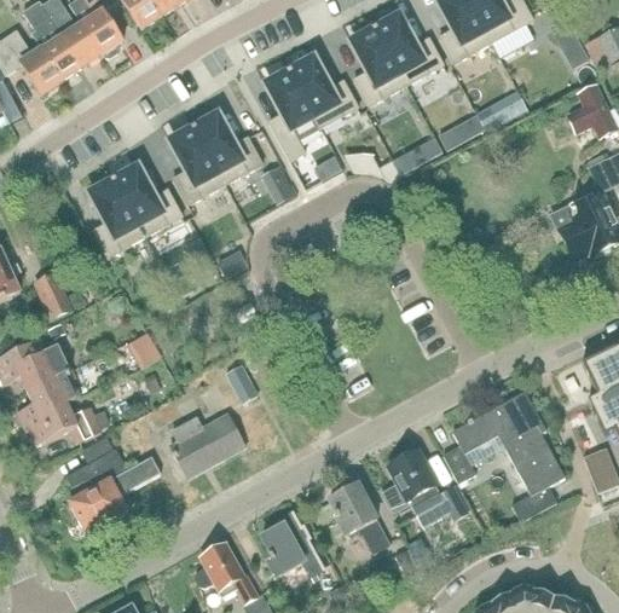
[(41,4),(39,0),(23,11),(35,30),(32,33),(42,48),(62,77),(81,65),(41,4)]
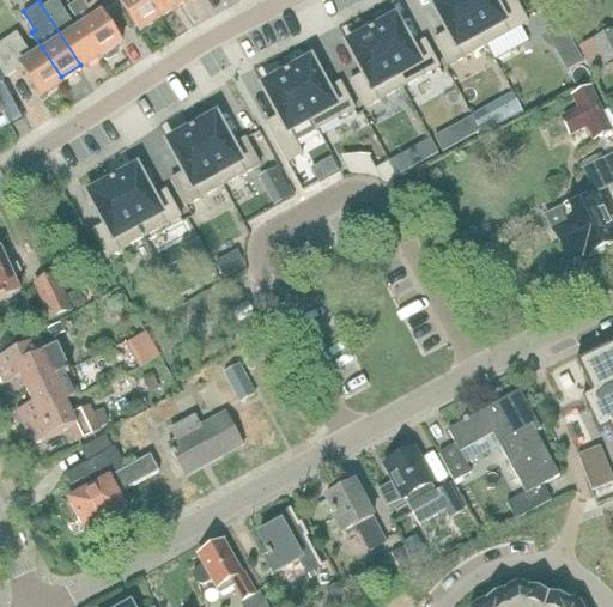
[(99,53),(82,24),(72,30),(66,22),(71,18),(60,0),(47,0),(41,4),(80,65),(99,53)]
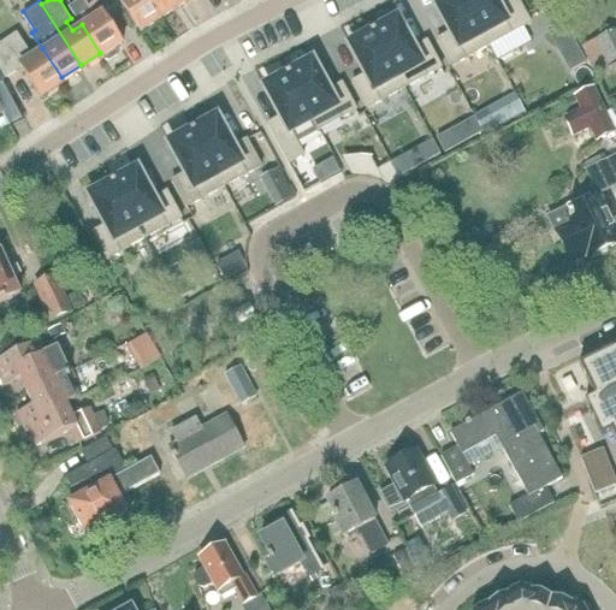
[(102,11),(98,13),(92,4),(98,0),(72,0),(69,3),(82,24),(100,53),(104,51),(106,54),(110,54),(118,49),(119,46),(117,42),(120,40),(102,11)]
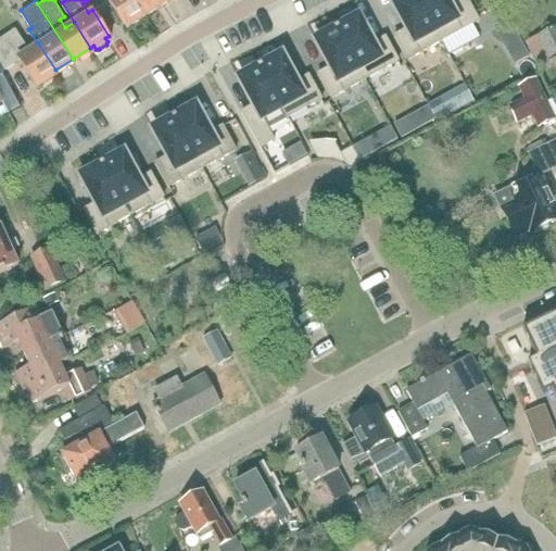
[(111,0),(127,25),(146,13),(137,0),(111,0)]
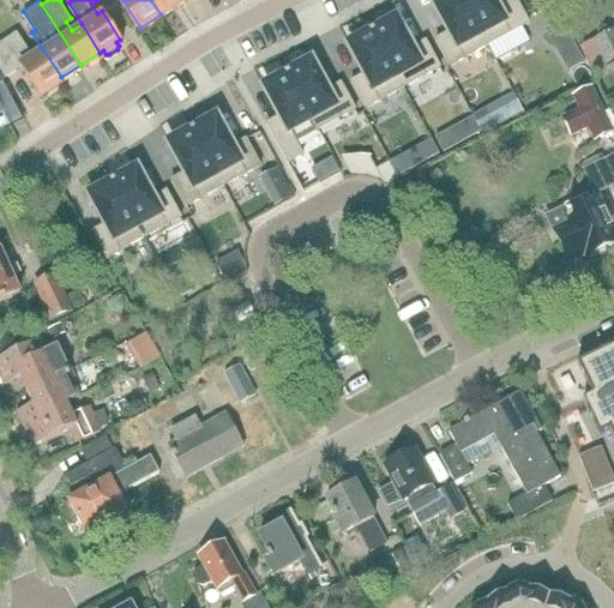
[(151,0),(161,14),(179,2),(178,0),(151,0)]
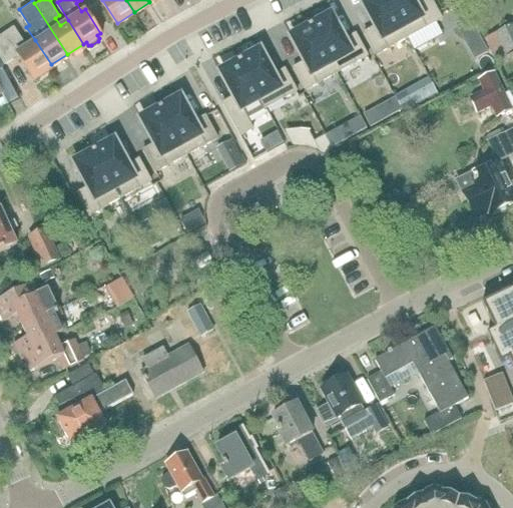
[(363,0),(375,23),(364,30),(376,51),(407,34),(388,0),(363,0)]
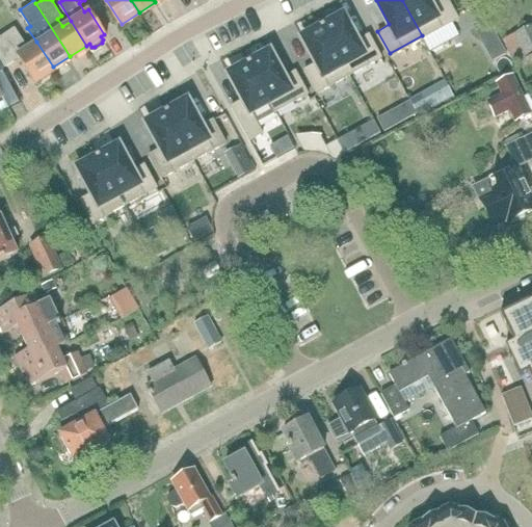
[(402,0),(422,35),(457,16),(449,0),(433,0),(430,2),(429,0),(402,0)]
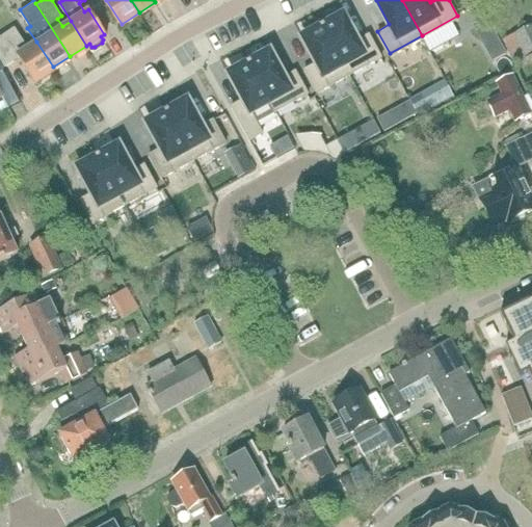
[(323,22),(321,23),(348,72),(380,54),(368,32),(356,38),(343,12),(325,23),(324,23),(323,22)]
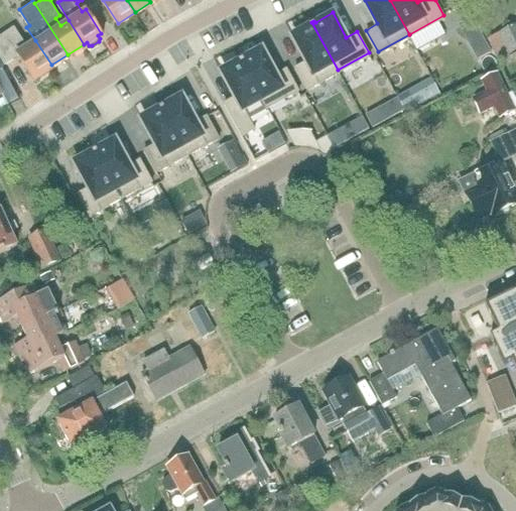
[(474,14),(460,22),(478,55),(493,48),(474,14)]
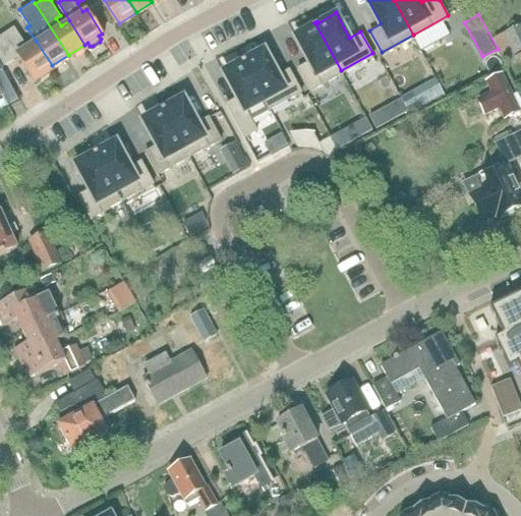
[(313,24),(295,35),(309,60),(297,66),(309,88),(341,70),(314,22),(313,23),(313,24)]
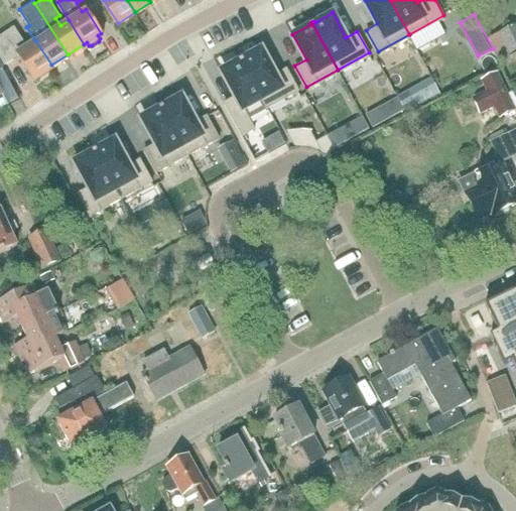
[(507,50),(515,45),(515,22),(498,32),(507,50)]
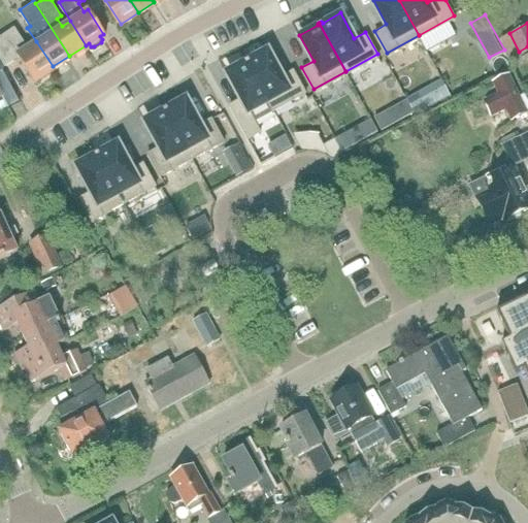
[(53,67),(53,66),(36,41),(28,46),(14,26),(0,34),(0,57),(4,64),(19,55),(34,79),(53,67)]
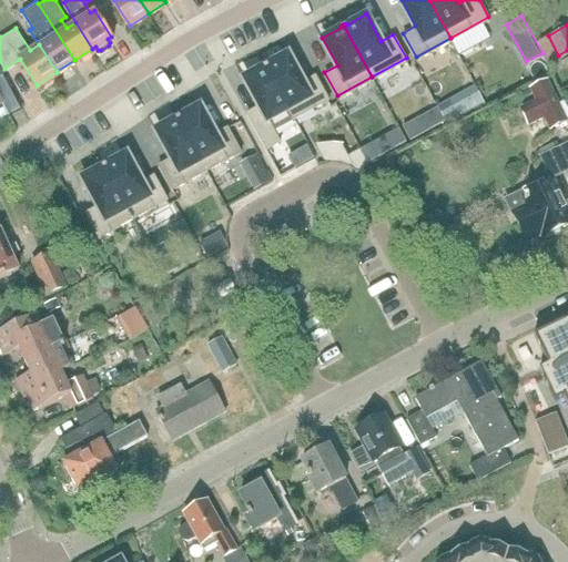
[(266,62),(265,63),(288,106),(294,116),(328,98),(315,73),(303,80),(287,53),(267,63),(266,62)]
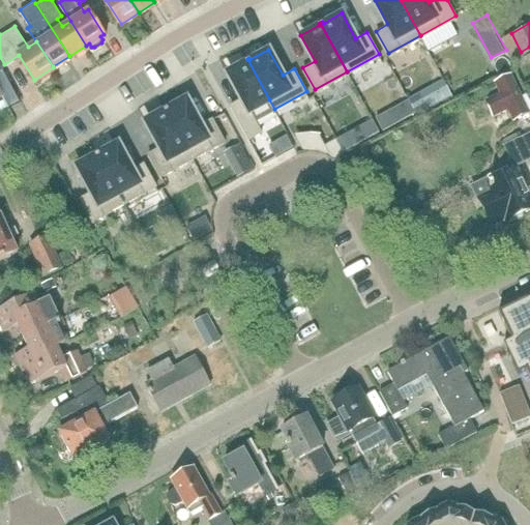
[(246,61),(228,71),(241,97),(230,104),(248,137),(261,130),(255,120),(274,109),(269,99),(247,59),(245,60),(246,61)]
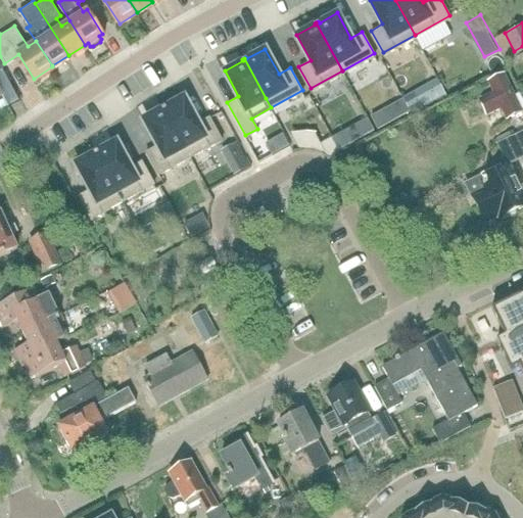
[(184,60),(174,65),(183,82),(193,76),(184,60)]
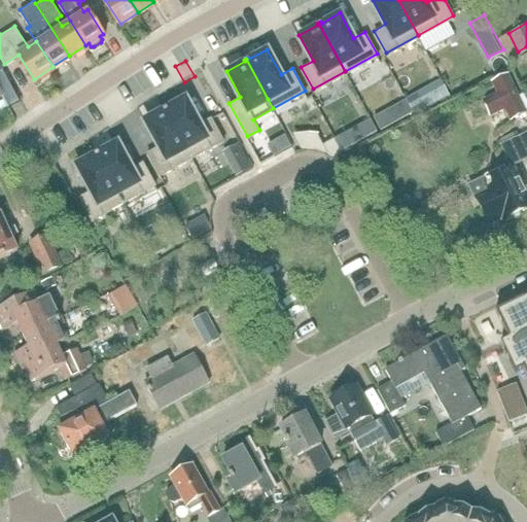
[(504,106),(510,116),(510,117),(526,109),(508,71),(492,80),(496,91),(487,95),(494,110),(504,106)]
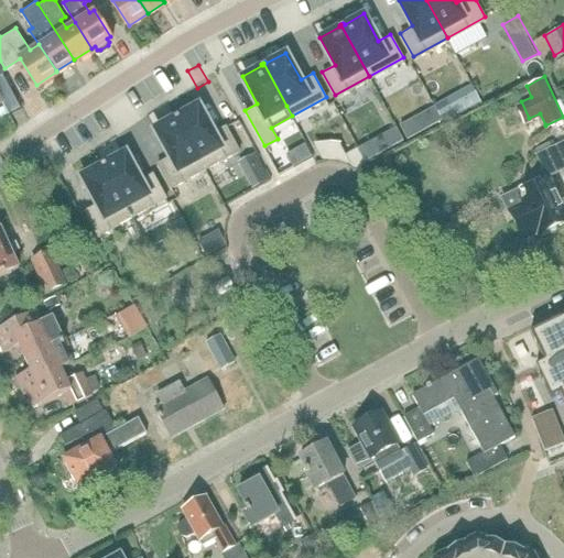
[(472,81),(458,89),(467,106),(480,98),(472,81)]
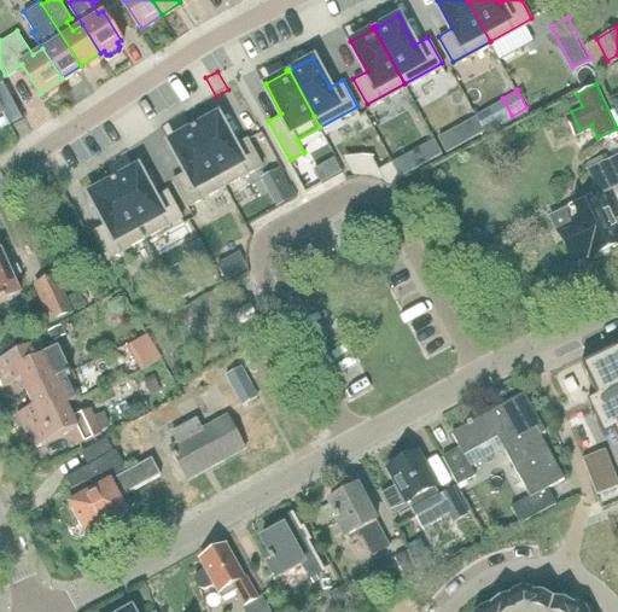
[(488,105),(476,111),(488,133),(500,127),(499,123),(488,105)]
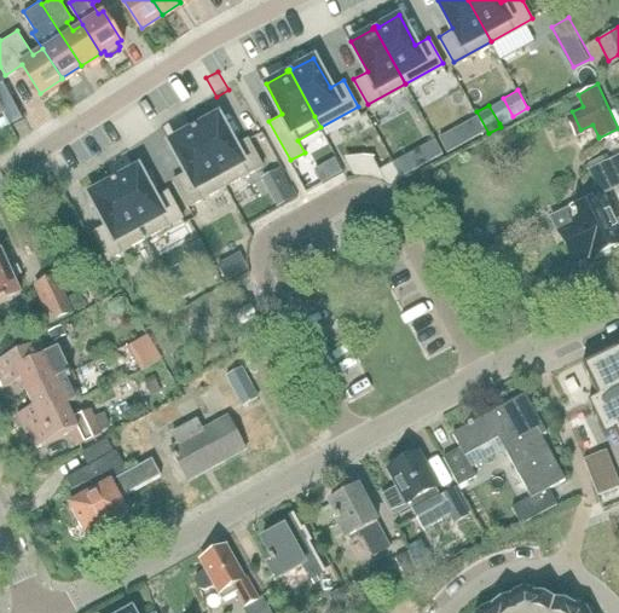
[(195,125),(194,126),(225,184),(262,163),(248,137),(233,144),(218,114),(200,125),(196,126),(195,125)]
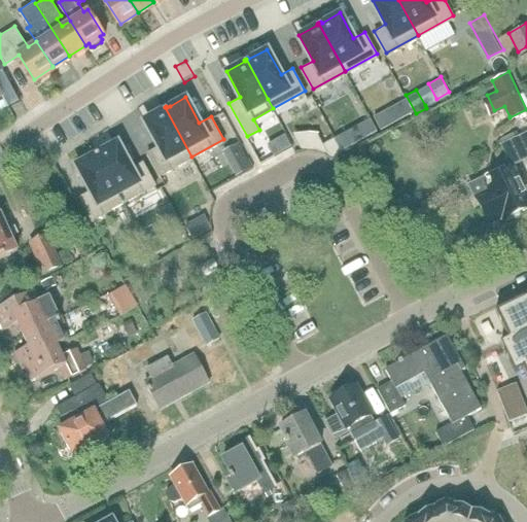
[(163,109),(145,119),(159,145),(147,151),(160,174),(191,157),(165,107),(163,108),(163,109)]
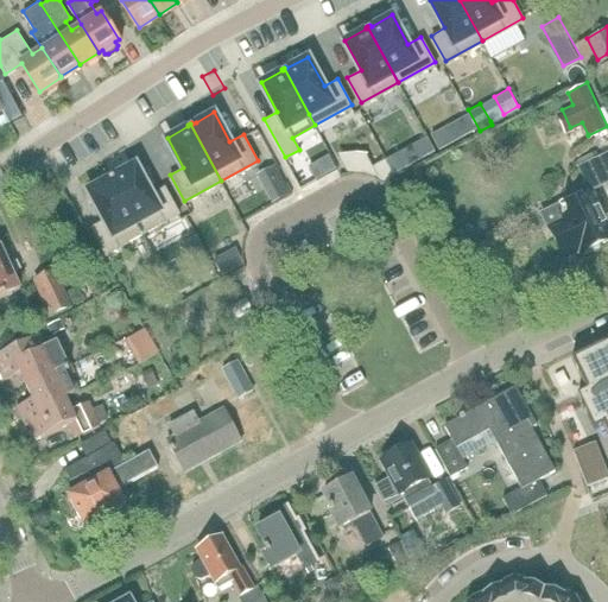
[(447,125),(430,133),(438,149),(455,140),(447,125)]
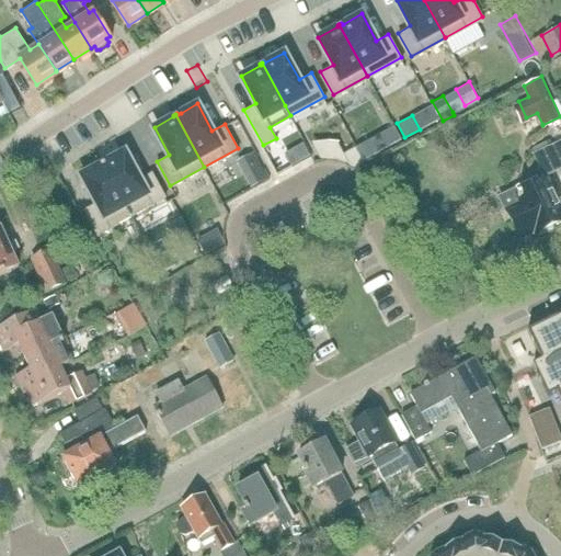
[(392,124),(382,129),(389,143),(400,137),(392,124)]
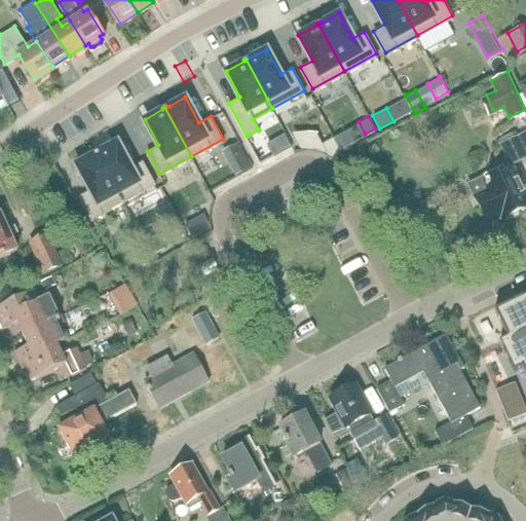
[(47,129),(54,147),(65,143),(58,125),(47,129)]
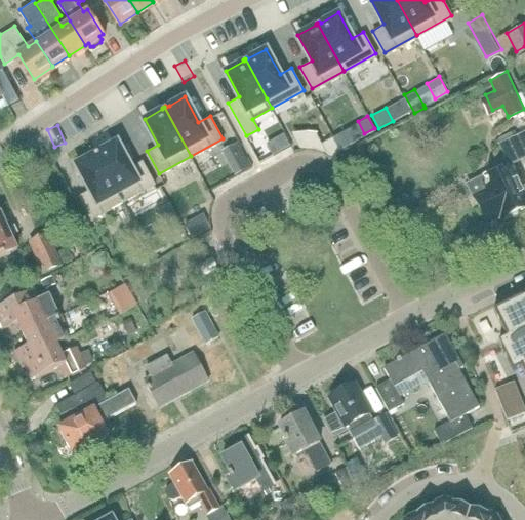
[(522,157),(524,155),(524,128),(513,134),(511,130),(498,135),(499,142),(497,142),(508,163),(522,156),(522,157)]
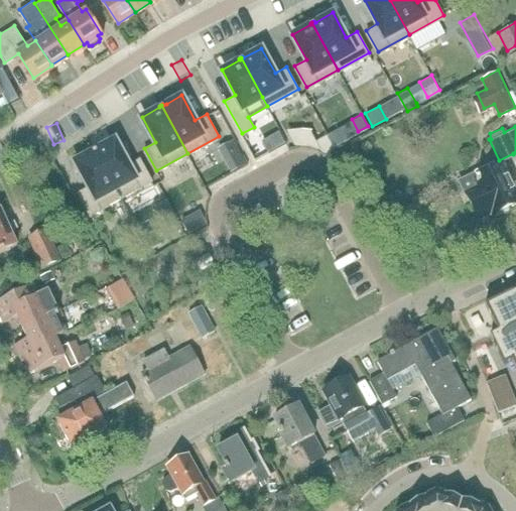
[(326,133),(314,139),(317,143),(318,146),(326,151),(334,146),(326,133)]
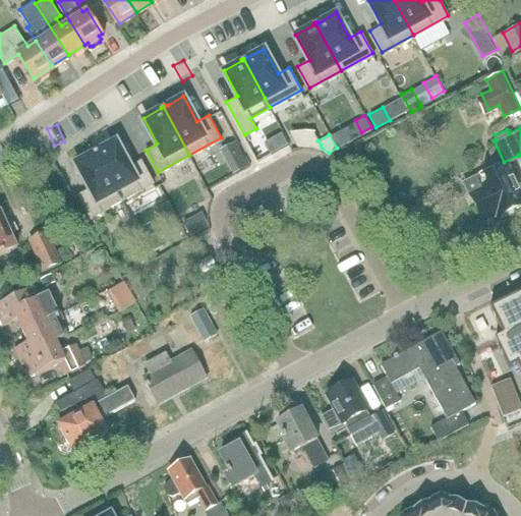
[(97,149),(95,150),(122,198),(154,181),(141,159),(129,165),(116,140),(99,150),(98,150),(97,149)]
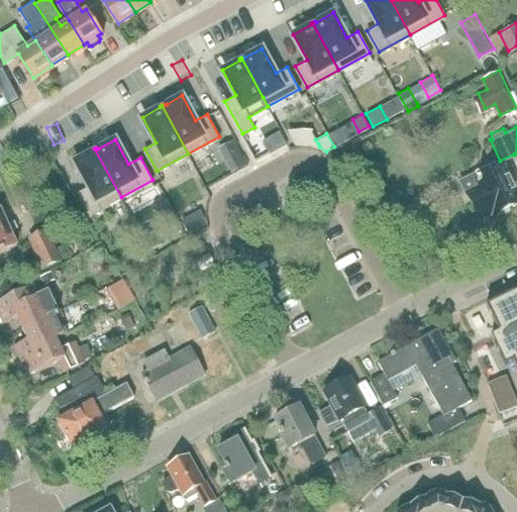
[(93,150),(75,161),(89,186),(77,192),(90,214),(121,197),(94,148),(93,149),(93,150)]
